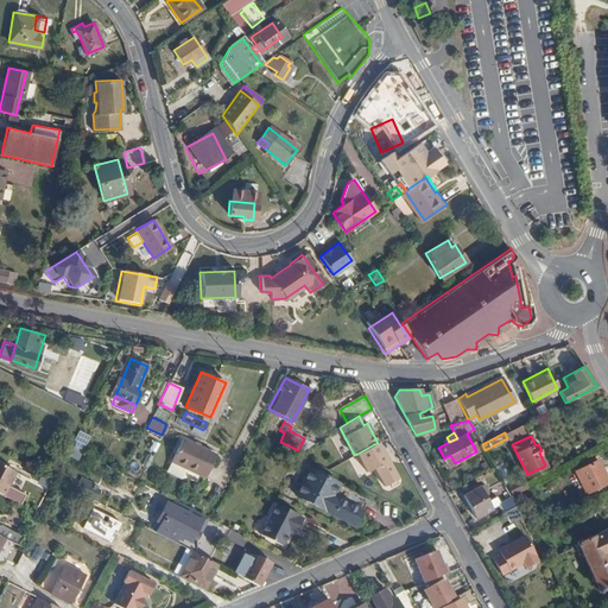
[(181,437),(169,460),(201,476),(213,454),(181,437)]
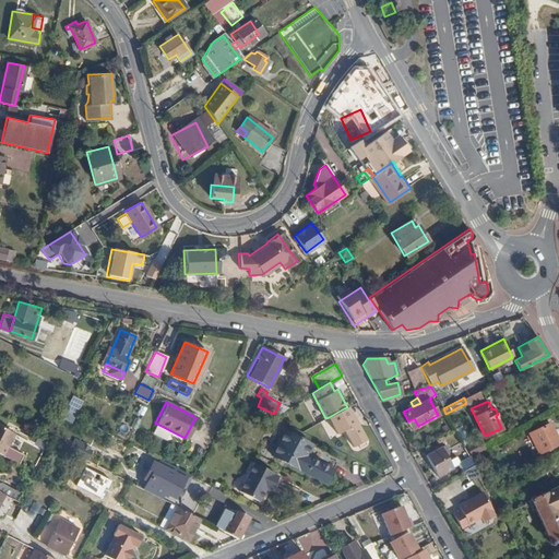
[(348,416),(344,408),(329,417),(337,433),(344,430),(354,447),(366,440),(352,415),(348,416)]
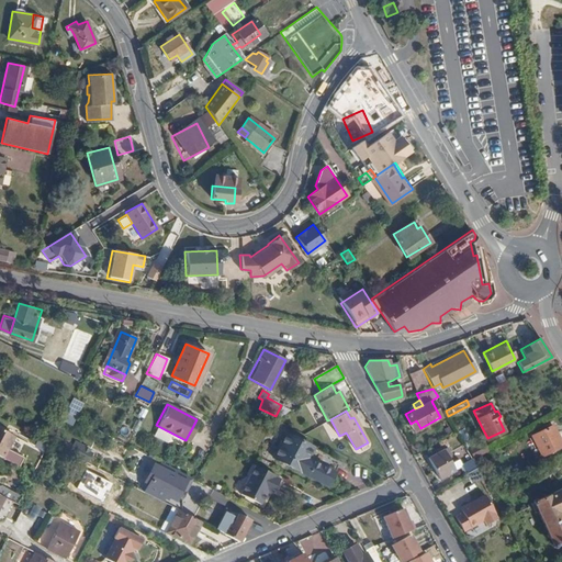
[(416,420),(411,424),(414,431),(420,428),(416,420)]
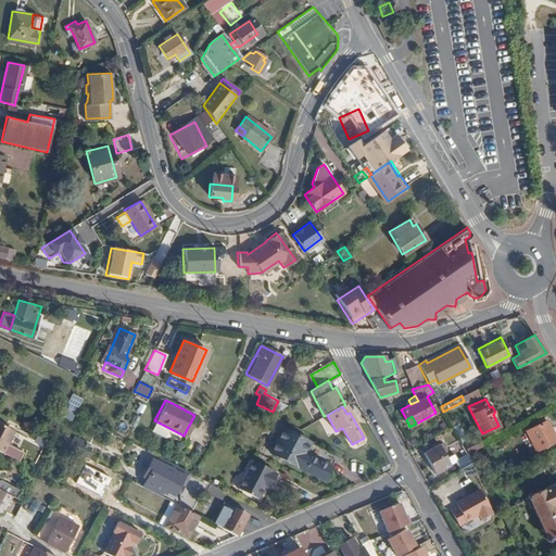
[(555,439),(545,420),(526,430),(536,451),(555,440),(555,439)]
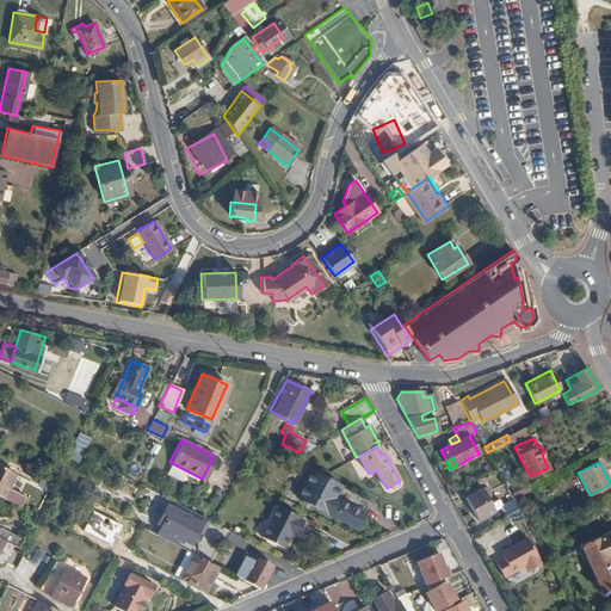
[(0,495),(4,498),(16,474),(0,466),(0,495)]
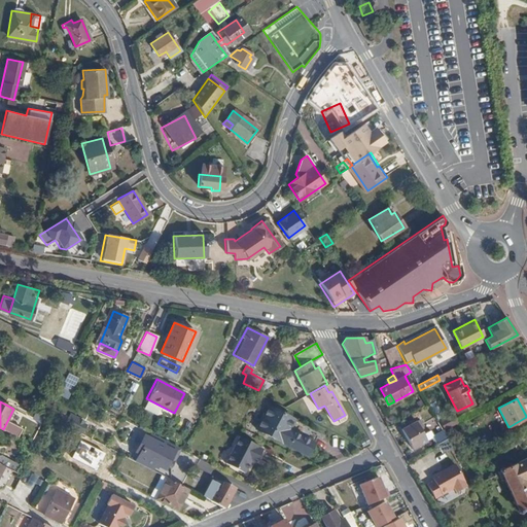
[(269,406),(256,429),(307,455),(318,431),(269,406)]
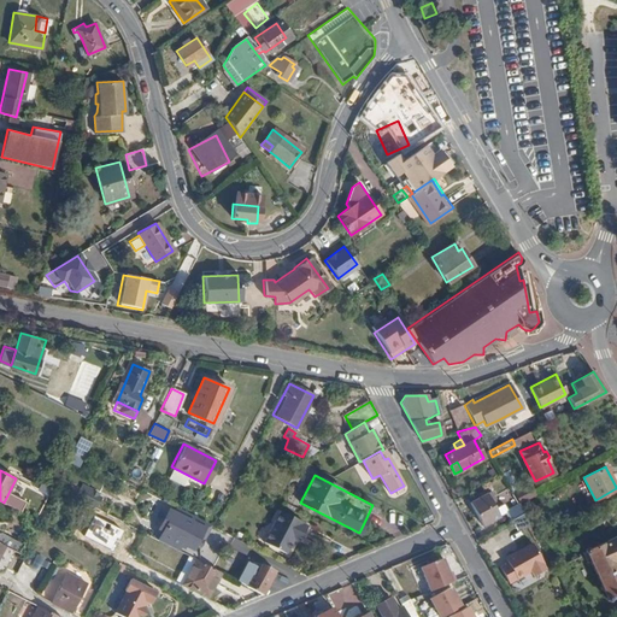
[(513,493),(518,501),(518,504),(535,494),(529,485),(513,493)]
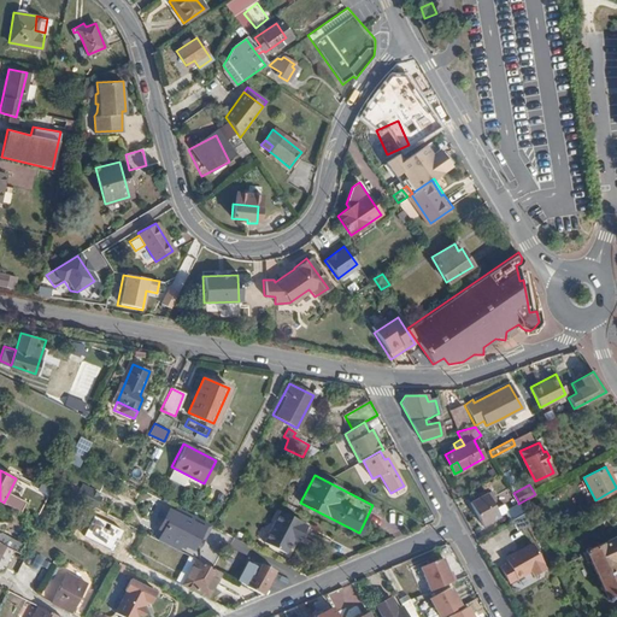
[(513,493),(512,492),(505,495),(511,505),(518,501),(513,493)]
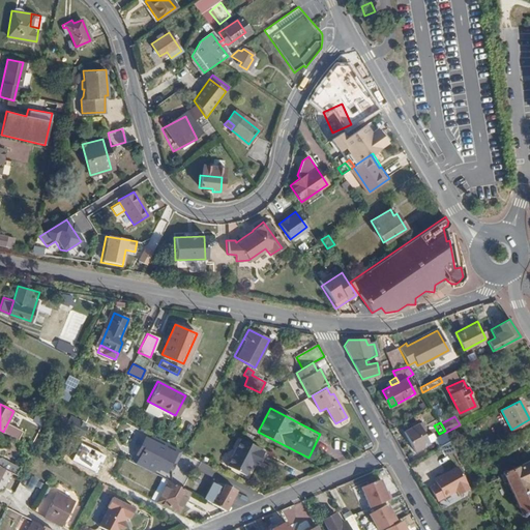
[(418,424),(403,433),(414,452),(430,444),(418,424)]
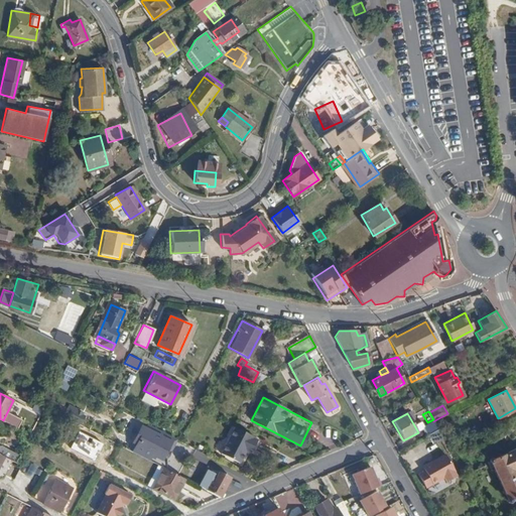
[(423,428),(427,435),(438,429),(434,422),(423,428)]
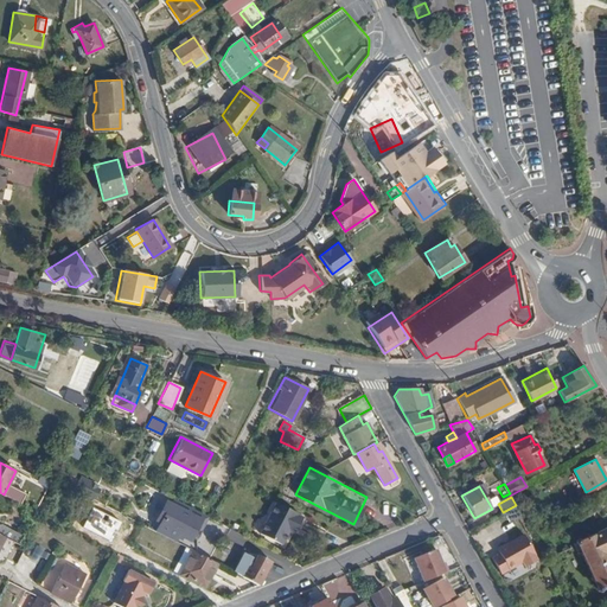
[(264,535),(275,541),(276,538),(287,544),(293,532),(299,536),(306,519),(301,517),(302,516),(280,504),(264,535)]
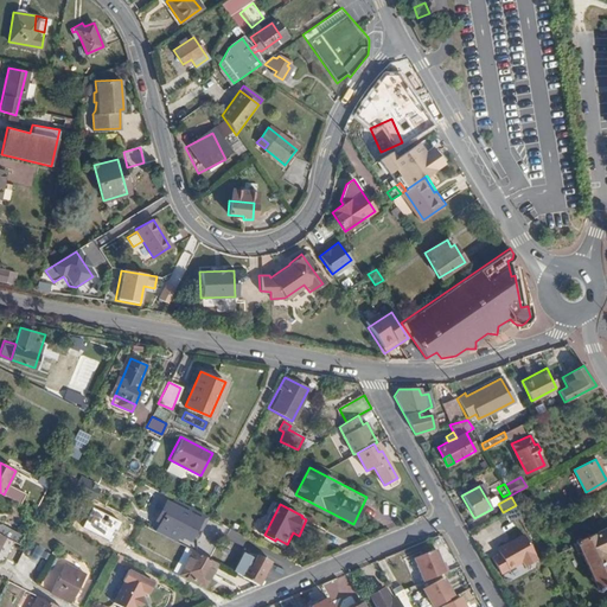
[(173,521),(186,528),(192,530),(200,535),(206,523),(199,519),(187,512),(189,509),(181,505),(173,521)]
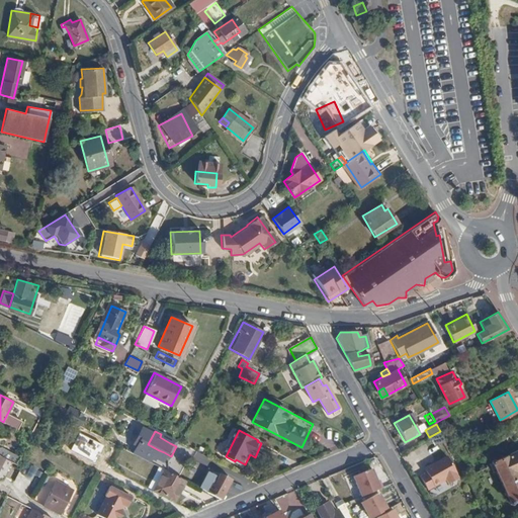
[(171,439),(161,434),(160,437),(170,443),(171,439)]
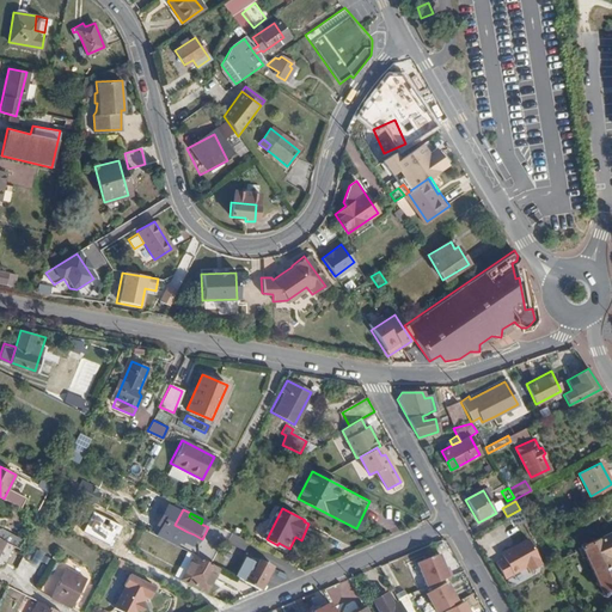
[(0,531),(0,538),(5,540),(13,545),(17,538),(2,531),(1,532),(0,531)]
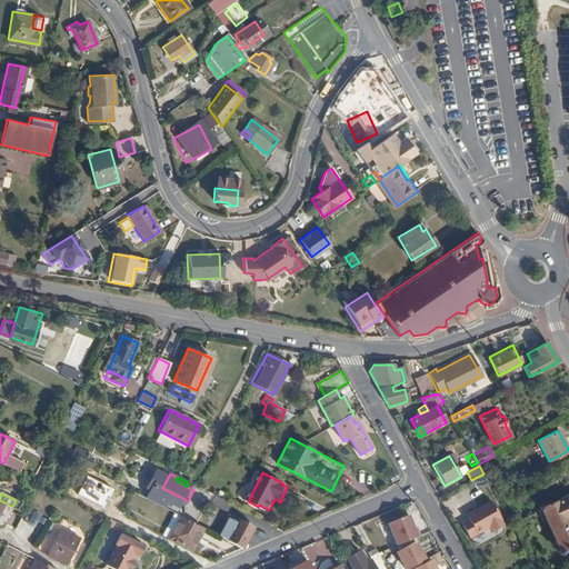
[(568,496),(540,508),(540,509),(560,552),(568,548),(568,522),(568,520),(568,519),(568,496)]
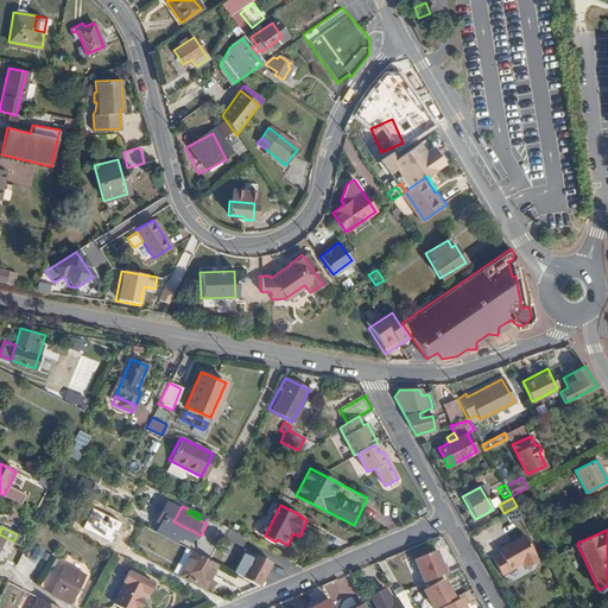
[(181,532),(176,543),(184,548),(192,551),(198,553),(203,543),(181,532)]
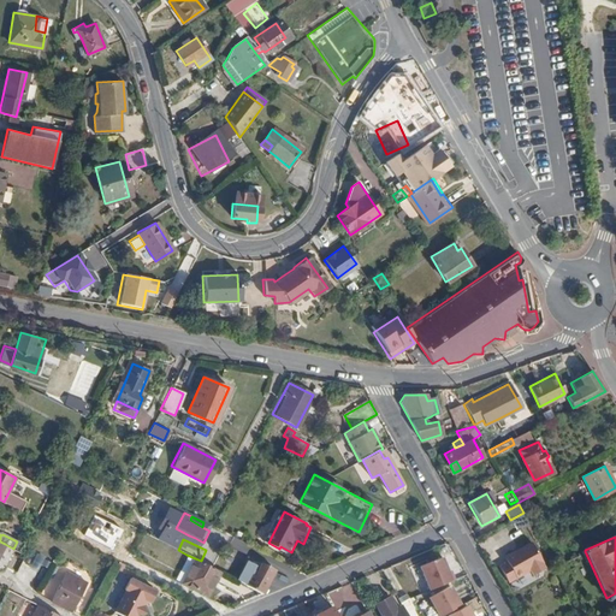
[(527,572),(531,578),(543,570),(540,566),(542,564),(531,544),(504,558),(507,563),(498,568),(505,582),(527,572)]
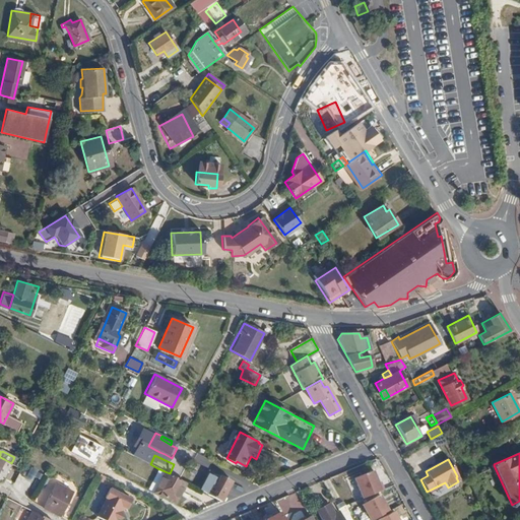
[(165,471),(157,468),(147,489),(153,492),(165,471)]
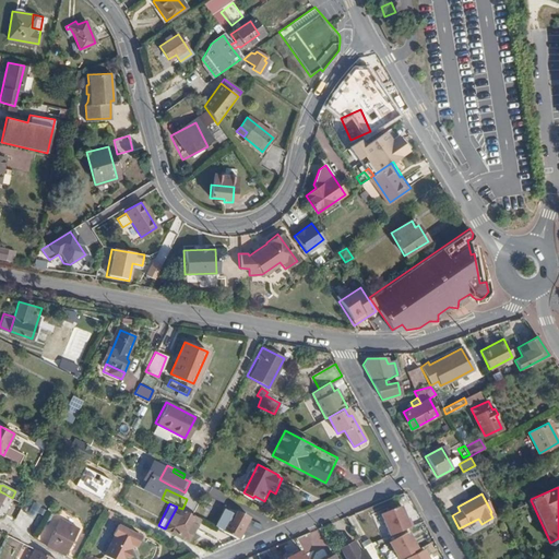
[(191,514),(182,509),(177,507),(165,528),(187,540),(199,519),(191,514)]
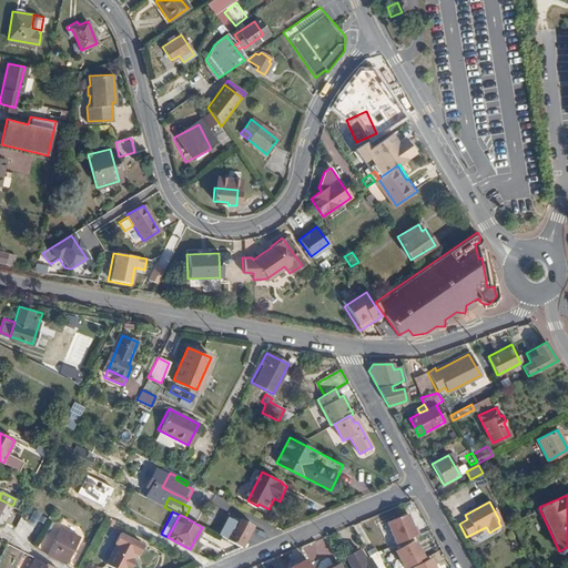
[(63,519),(46,555),(64,564),(82,529),(63,519)]
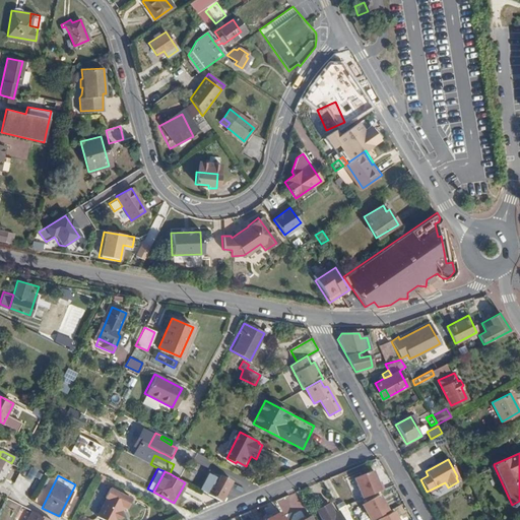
[(205,478),(200,490),(221,501),(221,500),(225,492),(225,491),(215,486),(212,484),(212,482),(205,478)]
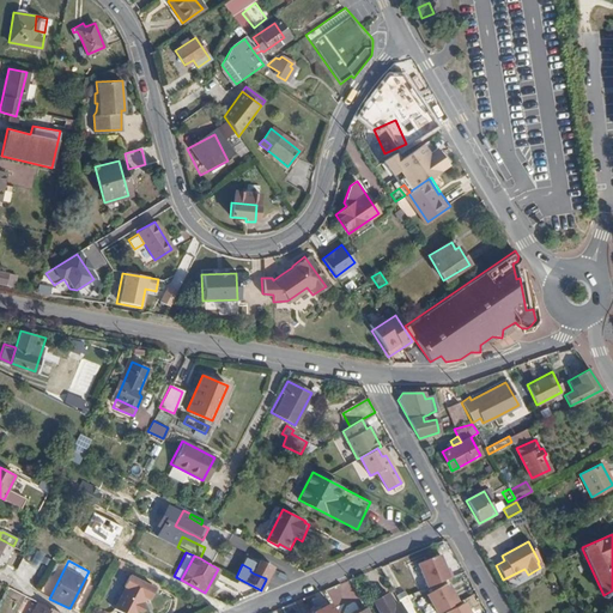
[(259,564),(254,574),(266,578),(271,570),(259,564)]
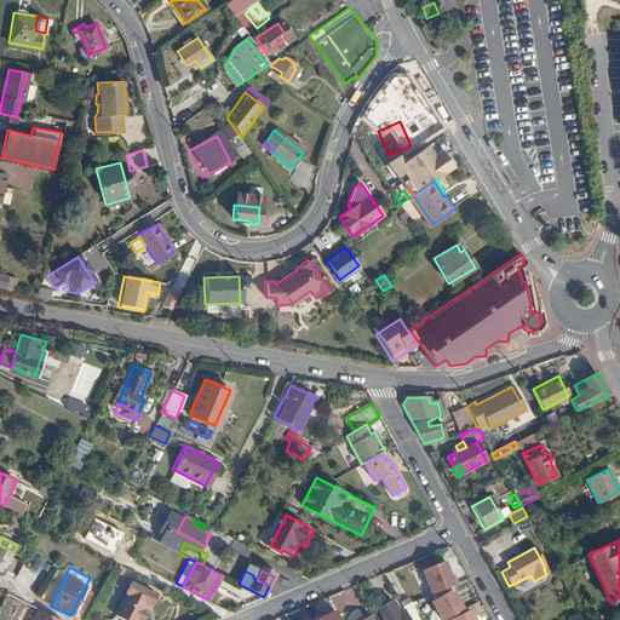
[(420,581),(431,600),(435,607),(442,619),(447,619),(459,613),(437,573),(420,581)]
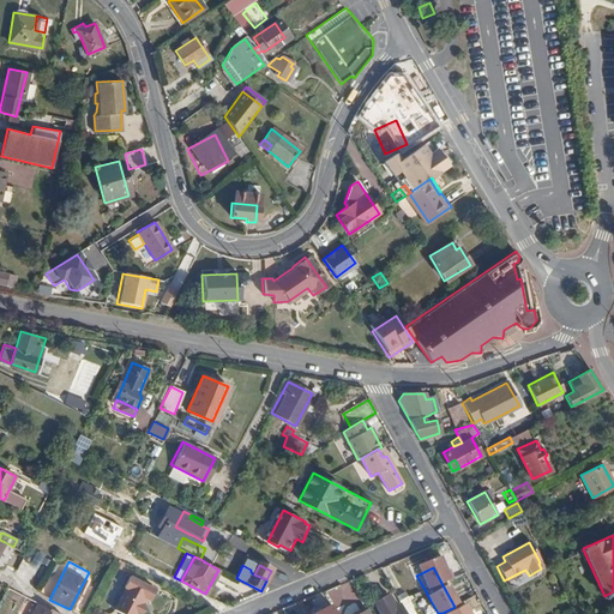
[(126,588),(115,609),(124,613),(137,613),(138,613),(145,612),(144,603),(150,600),(156,589),(130,576),(124,587),(126,588)]
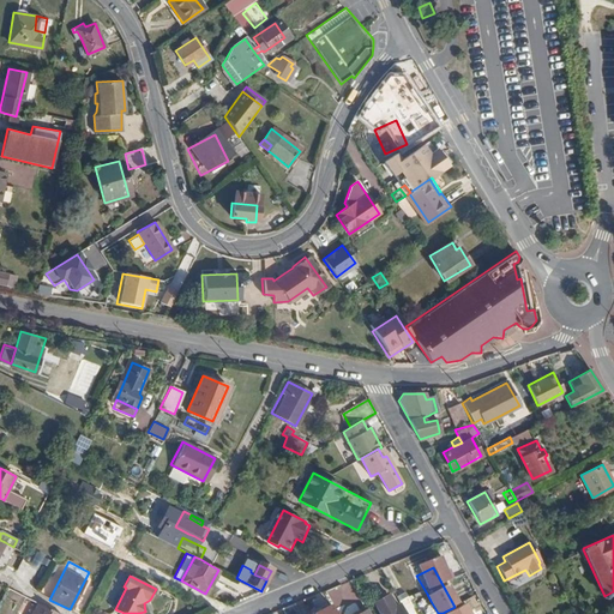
[(402,589),(395,594),(402,607),(405,613),(408,613),(414,612),(402,589)]
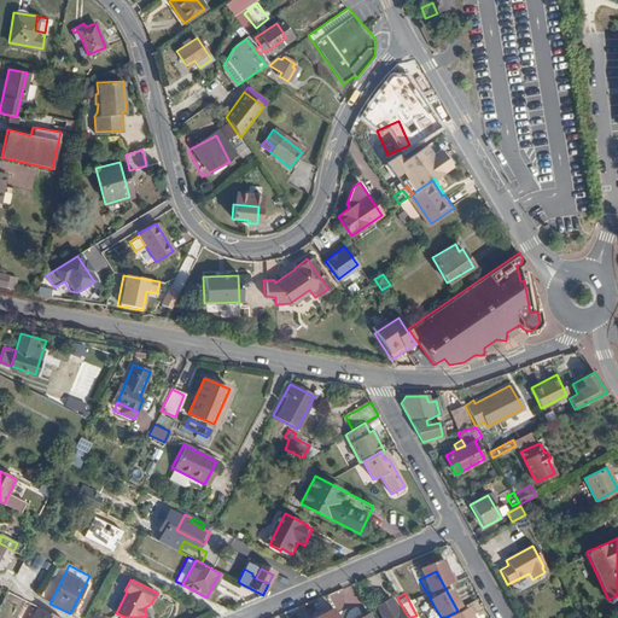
[(408,617),(404,611),(398,614),(389,598),(375,605),(382,617),(408,617)]
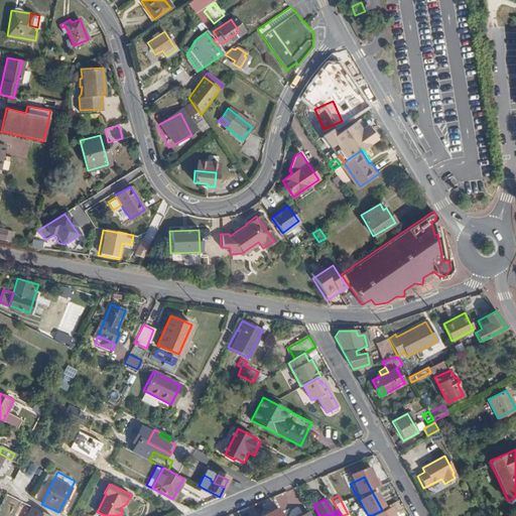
[(48,515),(30,507),(25,515),(48,515)]
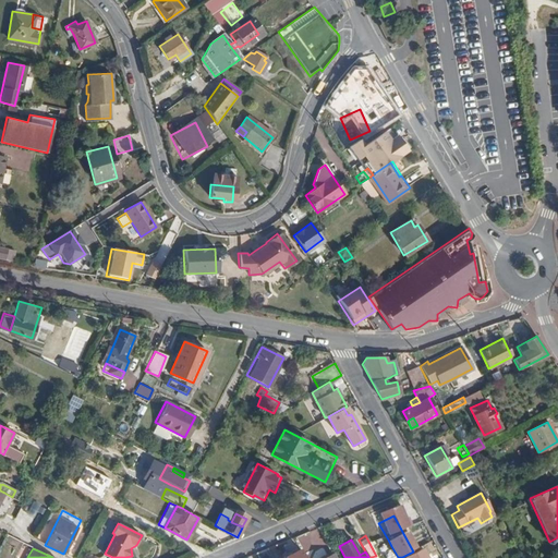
[(305,557),(301,548),(284,557),(305,557)]
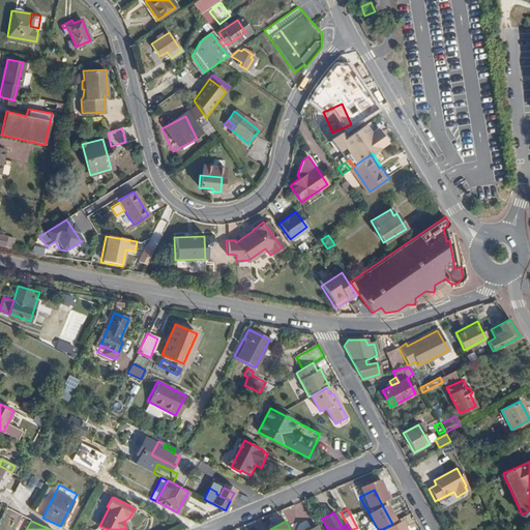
[(385,529),(405,529),(401,521),(385,529)]
